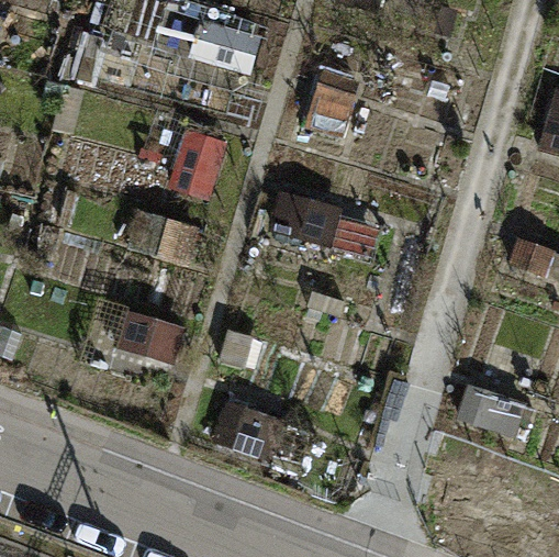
[(189,57),(250,74),(260,37),(198,21),(189,57)]
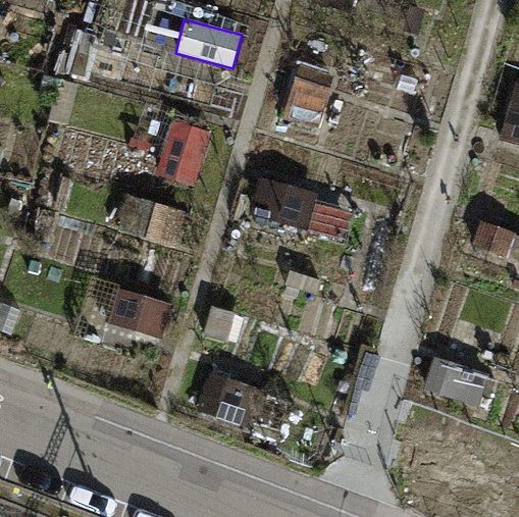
[(283,118),(319,128),(333,78),(298,67),(283,118)]
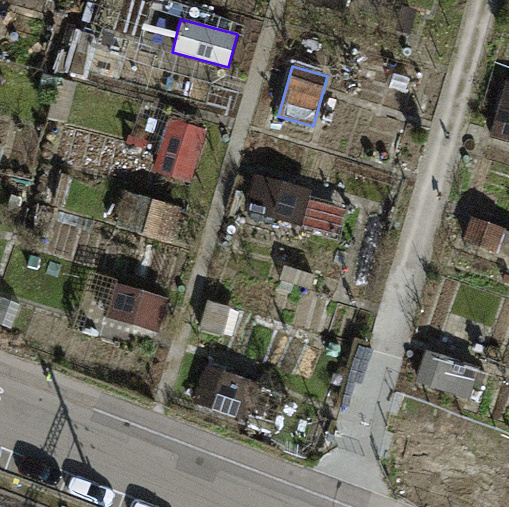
[(488,134),(508,141),(508,78),(507,78),(488,134)]
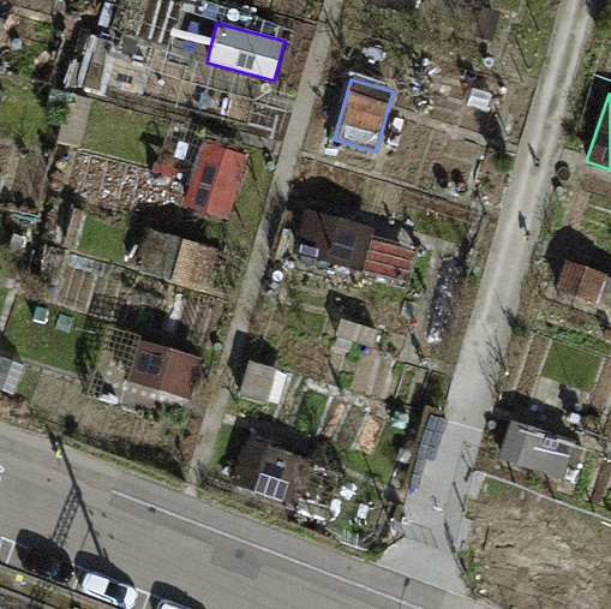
[(184,202),(228,216),(247,154),(203,141),(184,202)]
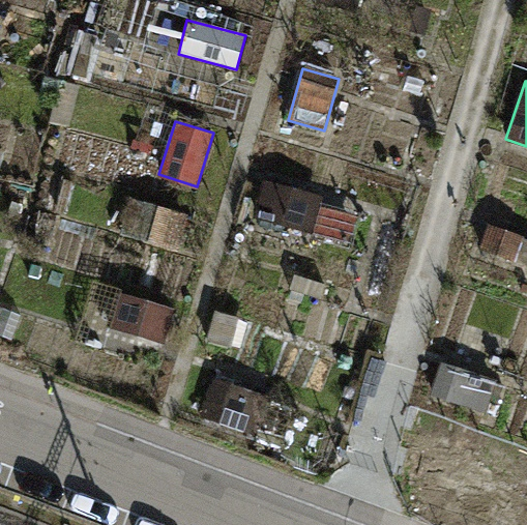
[(253,214),(310,232),(322,195),(264,177),(253,214)]
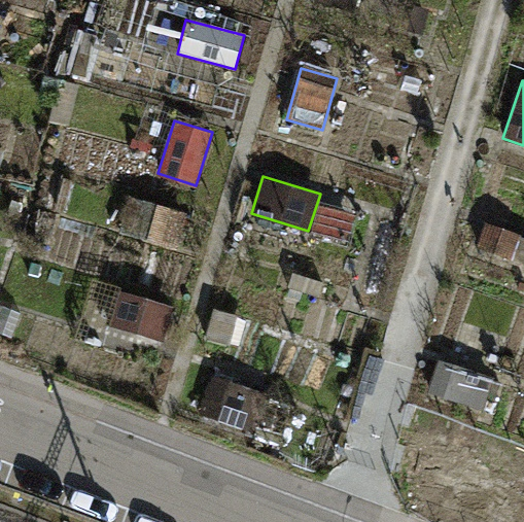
[(177,248),(186,213),(128,197),(118,232),(177,248)]
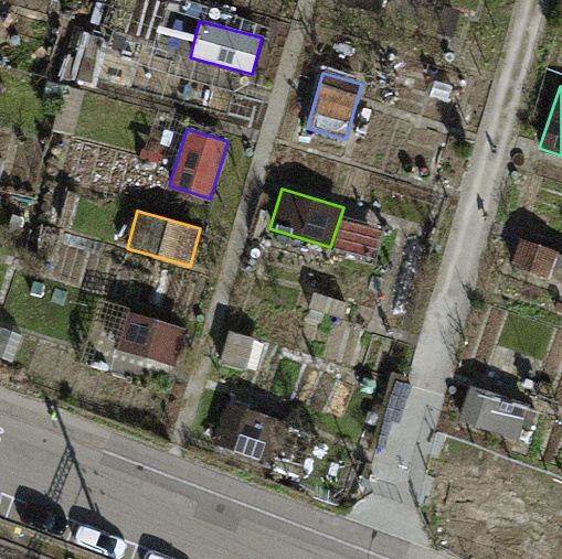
[(509,262),(561,279),(561,251),(518,237),(509,262)]
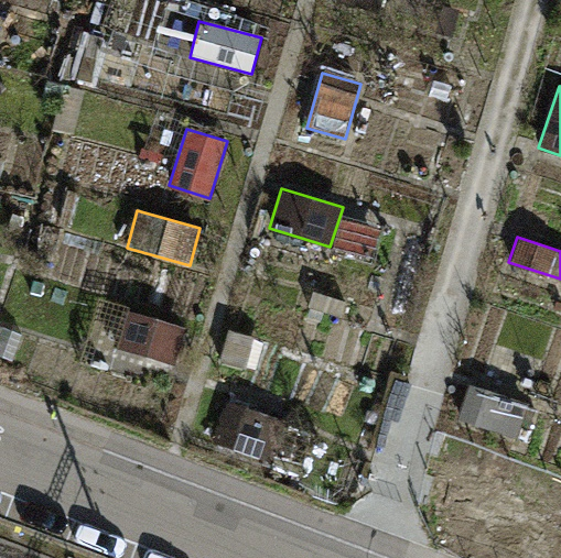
[(305,304),(342,315),(345,302),(309,291),(305,304)]
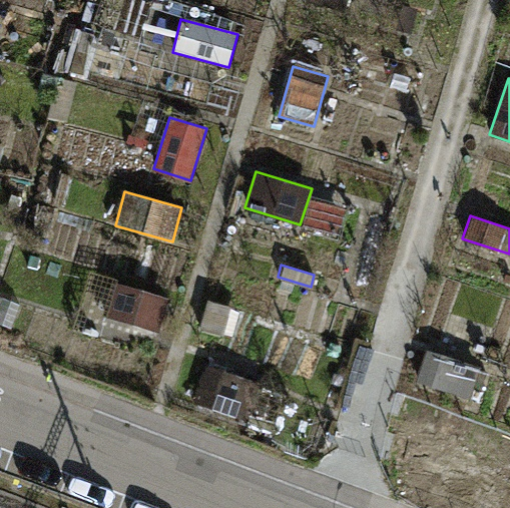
[(87,318),(106,324),(108,318),(157,333),(167,298),(119,283),(120,280),(89,270),(70,331),(82,334),(87,318)]
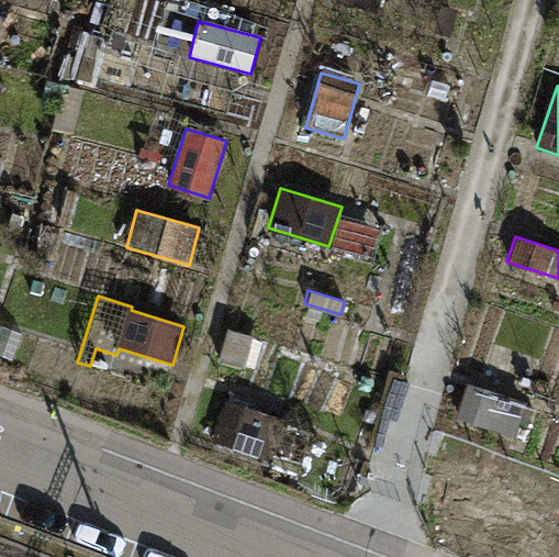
[(217,361),(245,370),(254,338),(226,331),(217,361)]
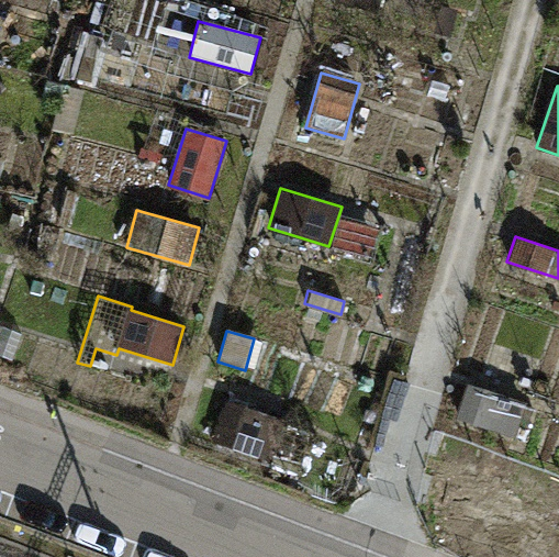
[(455,415),(513,437),(525,403),(467,381),(455,415)]
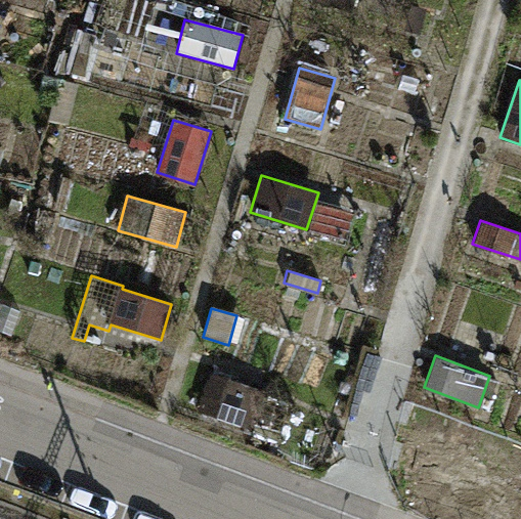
[(199,412),(277,437),(288,406),(268,399),(271,392),(212,373),(199,412)]
